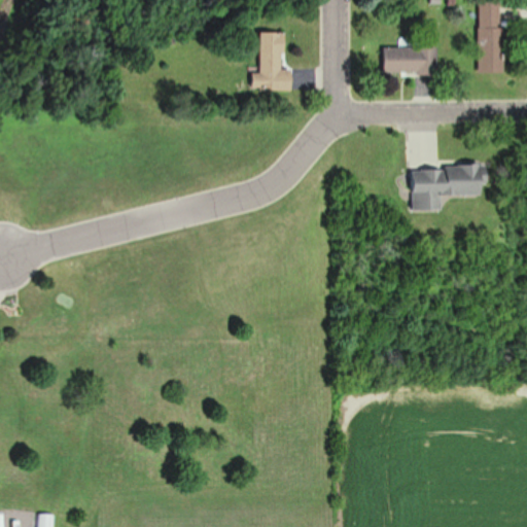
[(479,1),(479,72),(502,72),(503,1),(479,1)]
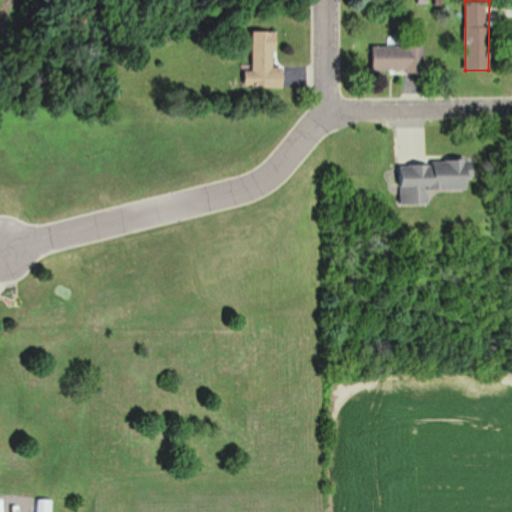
[(275,31),(252,31),(252,87),(282,87),(283,67),(275,67),(275,31)]
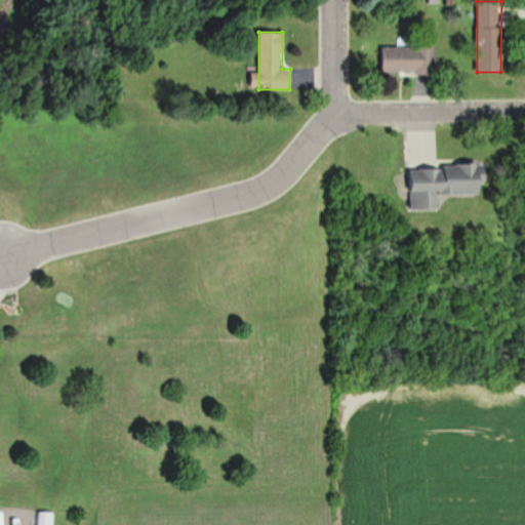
[(435,73),(435,47),(384,47),(384,73),(435,73)]
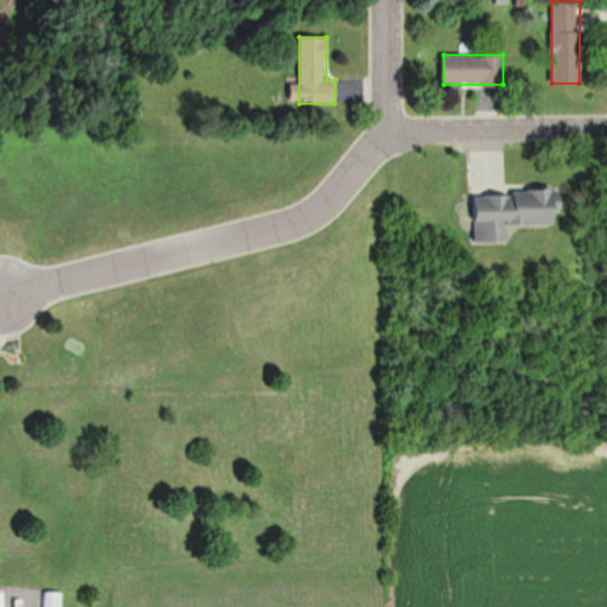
[(509,225),(558,224),(557,190),(475,192),(475,242),(510,242),(509,225)]
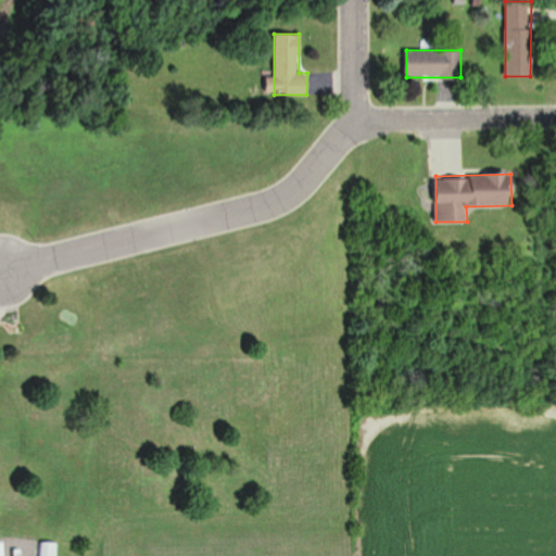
[(57,555),(58,542),(40,542),(40,555),(57,555)]
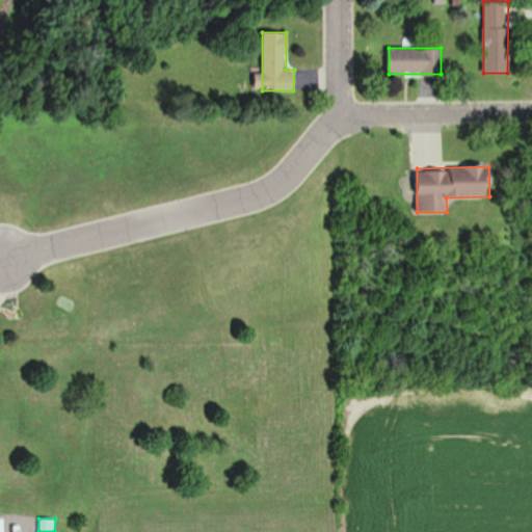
All buildings are outlined.
